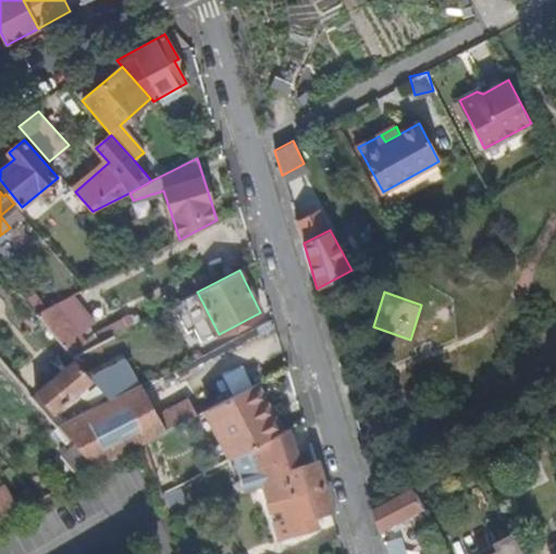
[(53,305),(37,314),(39,316),(60,341),(73,356),(113,334),(135,323),(130,315),(94,333),(86,341),(53,305)]
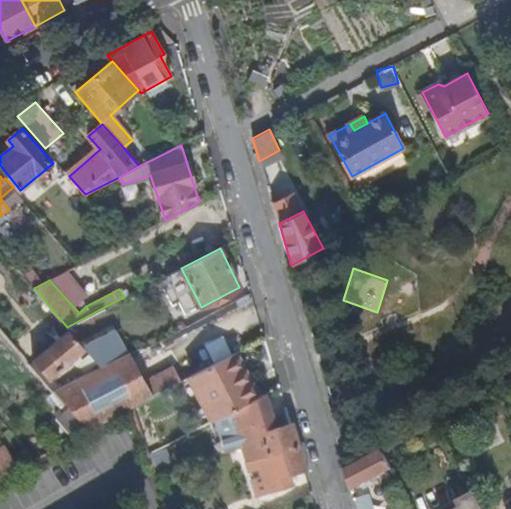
[(44,322),(55,313),(36,290),(25,300),(44,322)]
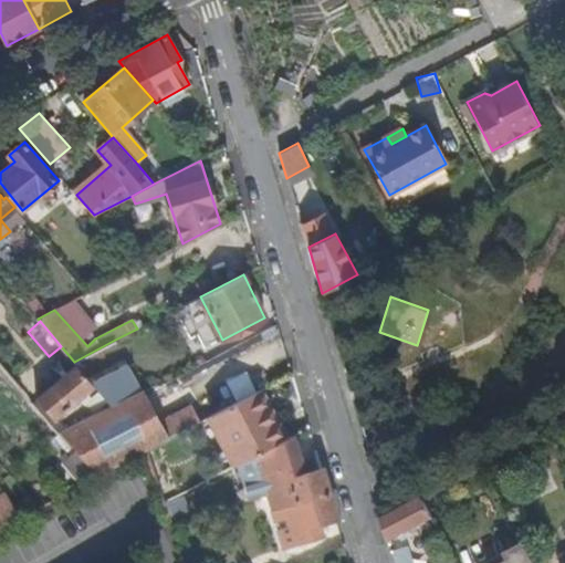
[(93,384),(111,405),(112,406),(142,391),(115,340),(74,362),(76,364),(93,384)]
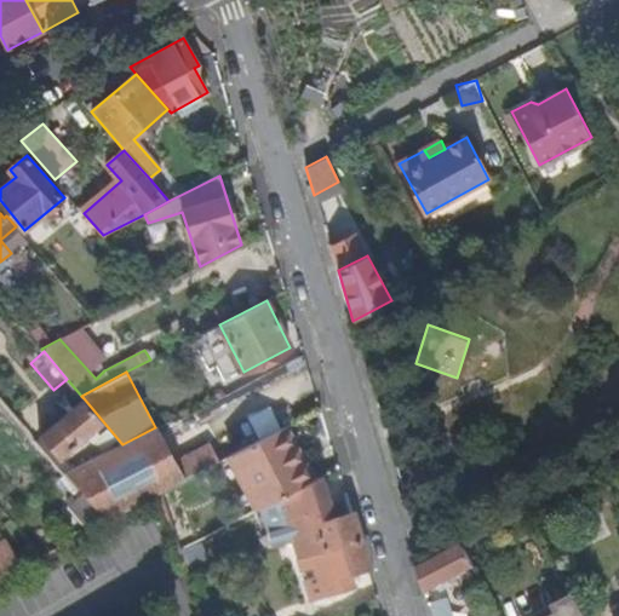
[(59,458),(102,420),(84,398),(40,436),(59,458)]
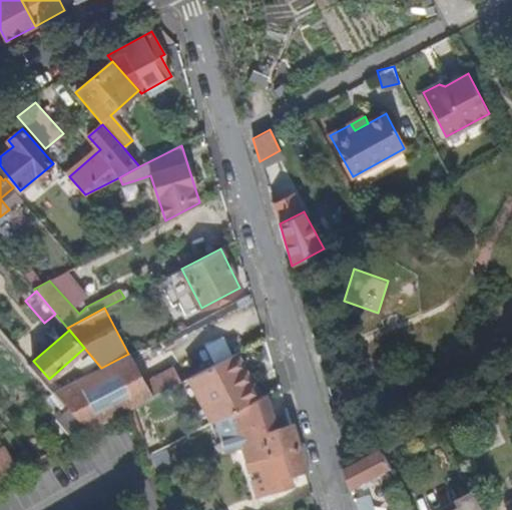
[(67,407),(86,430),(133,406),(151,397),(128,354),(101,368),(100,367),(53,392),(67,407)]
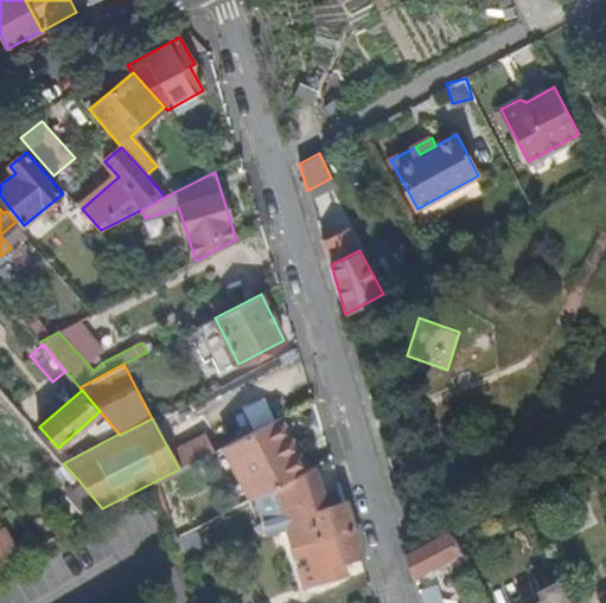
[(299,473),(272,422),(224,447),(253,499),(255,496),(299,473)]
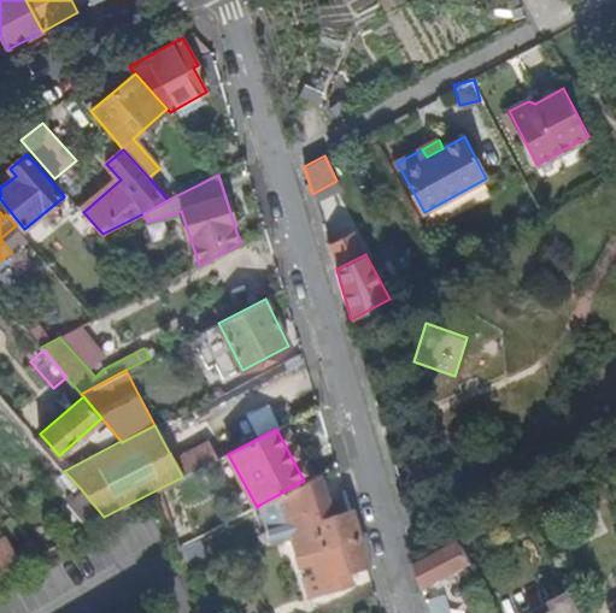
[(175,458),(185,476),(218,459),(209,441),(175,458)]
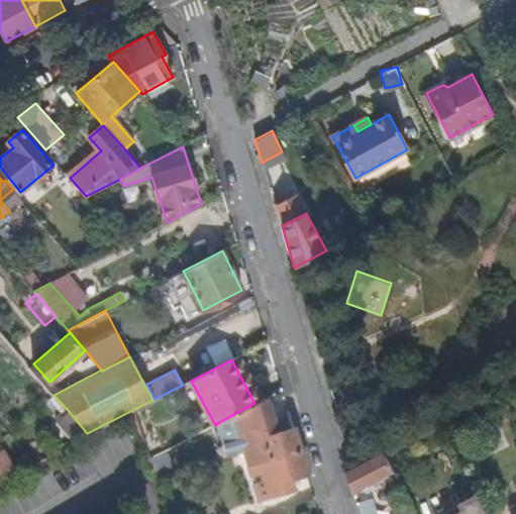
[(267,397),(254,403),(217,423),(222,440),(239,435),(249,474),(270,463),(269,460),(300,450),(293,428),(277,433),(267,397)]
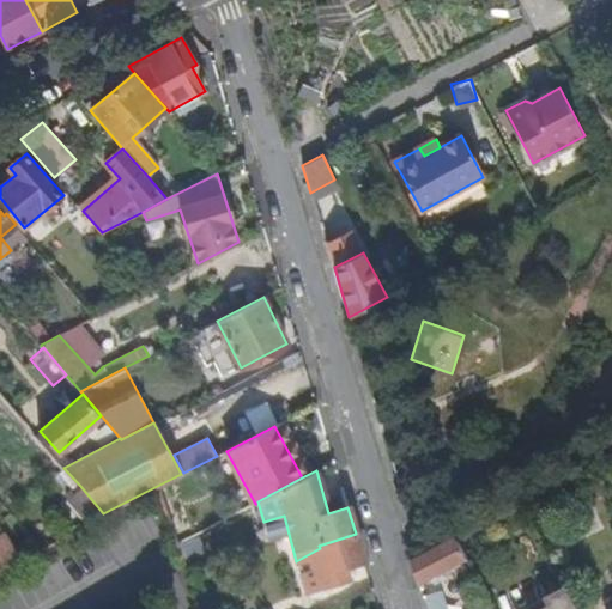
[(67,498),(88,522),(103,513),(80,486),(67,498)]
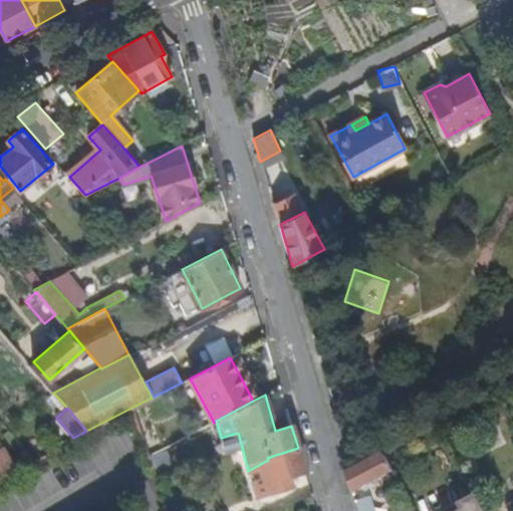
[(151,442),(145,443),(150,457),(156,454),(151,442)]
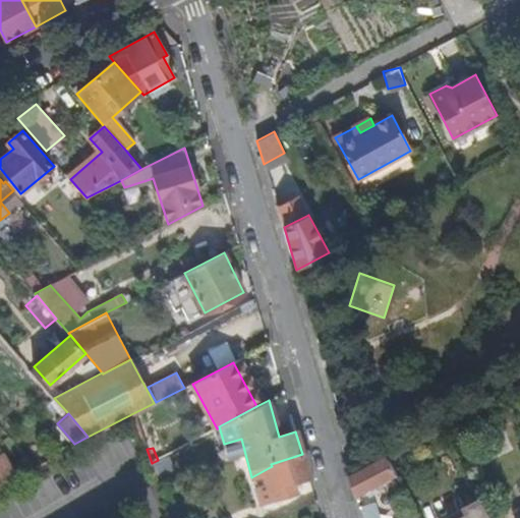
[(4,452),(0,454),(0,481),(14,475),(4,452)]
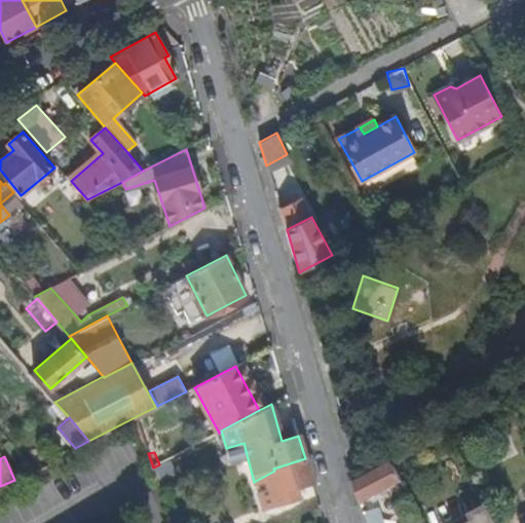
[(274,471),(254,482),(261,508),(298,497),(295,487),(312,482),(305,458),(273,469),(274,471)]
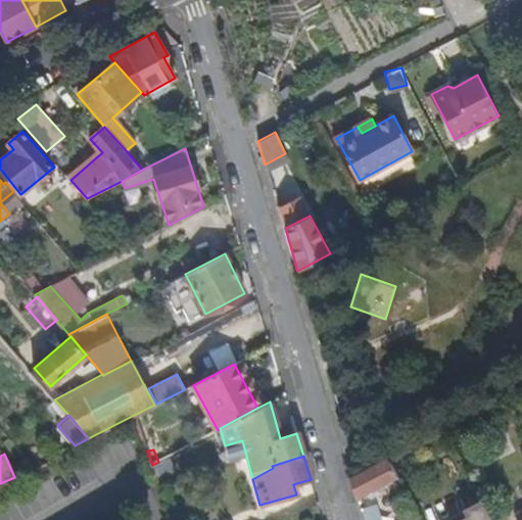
[(389,458),(359,474),(352,477),(360,500),(400,478),(389,458)]
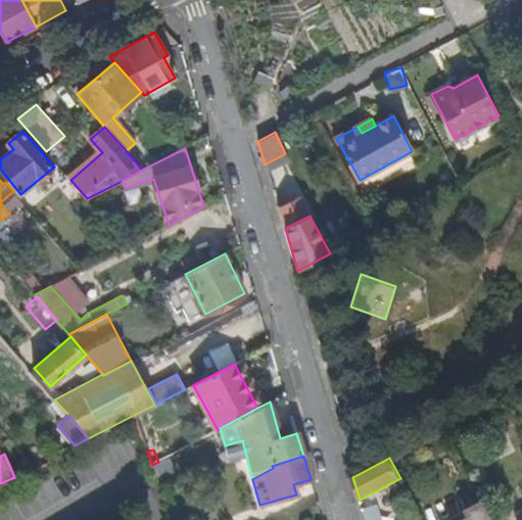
[(494,519),(484,501),(466,511),(470,518),(465,519),(494,519)]
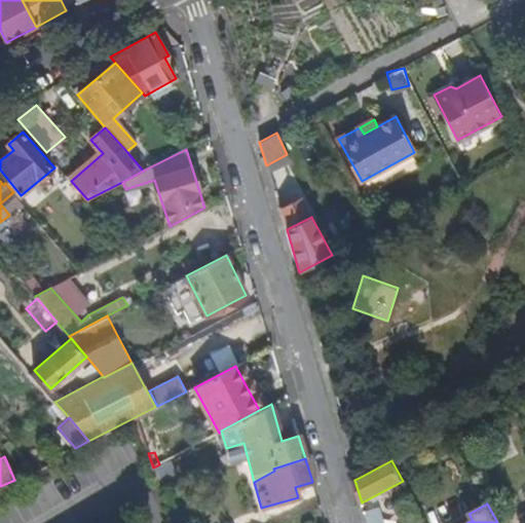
[(371,510),(364,513),(367,522),(383,522),(381,515),(374,516),(371,510)]
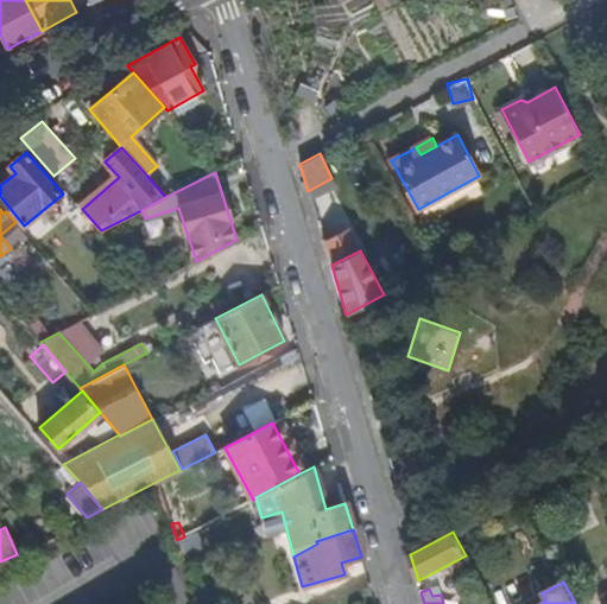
[(520,603),(541,603),(547,602),(542,593),(520,603)]
